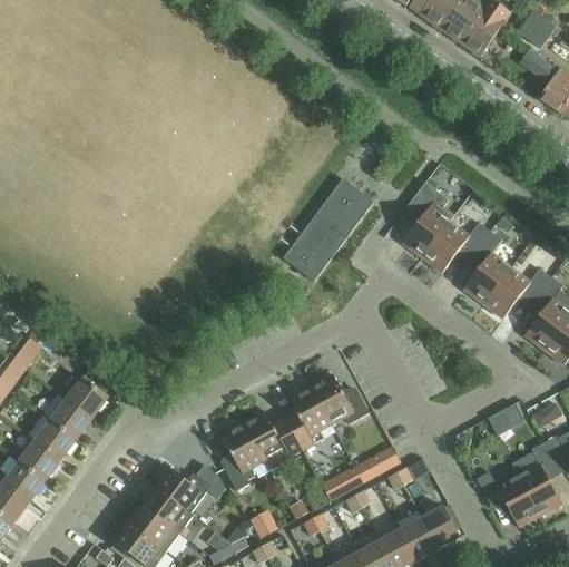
[(419,13),(440,28),(459,0),(412,0),(409,6),(420,12),(419,13)]
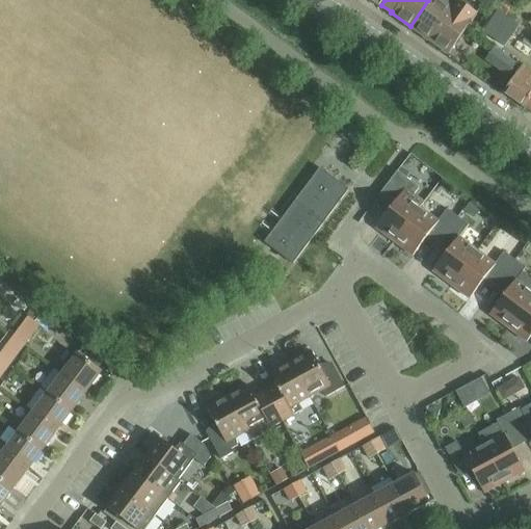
[(428,0),(410,26),(429,38),(456,0),(428,0)]
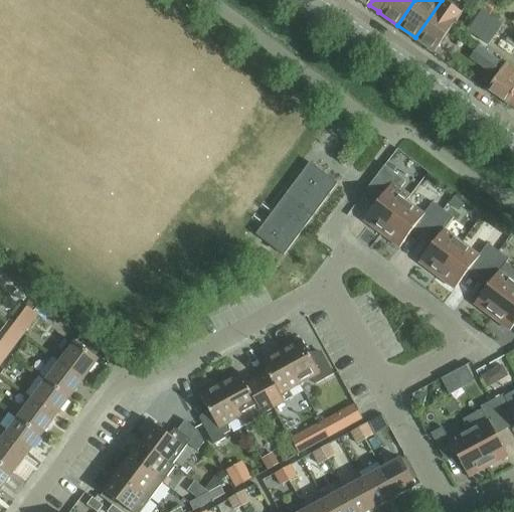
[(460,12),(444,0),(442,0),(415,37),(434,50),(460,12)]
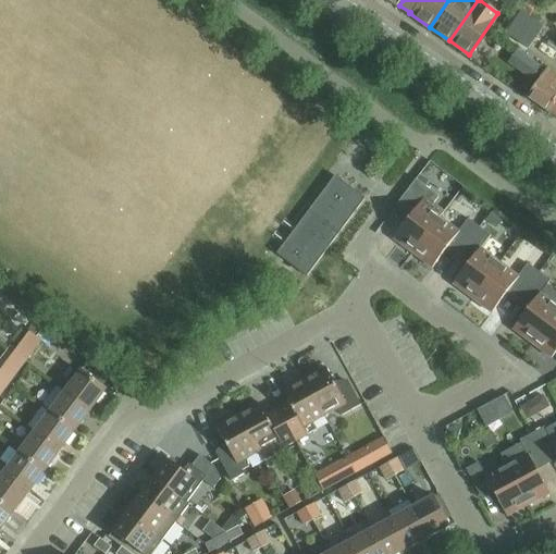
[(520,8),(504,31),(527,47),(543,23),(520,8)]
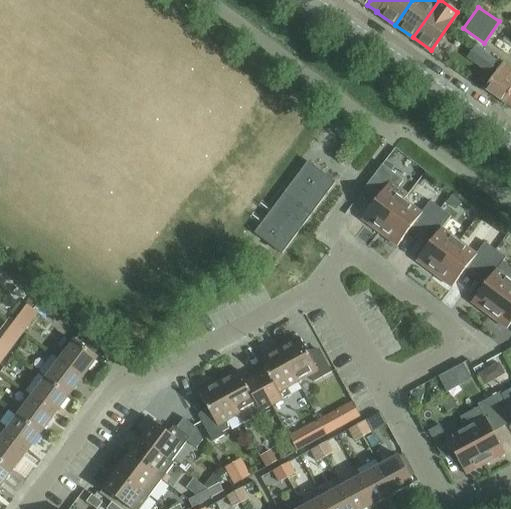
[(483,87),(510,106),(510,65),(502,60),(483,87)]
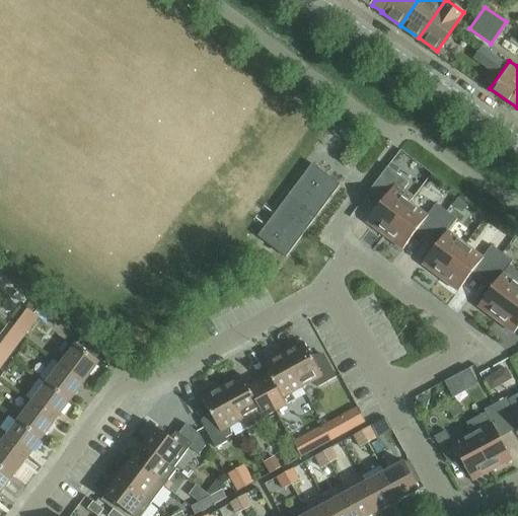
[(384,195),(365,220),(383,233),(409,201),(413,195),(402,188),(408,180),(395,171),(399,165),(391,159),(386,165),(386,164),(371,186),(384,195)]
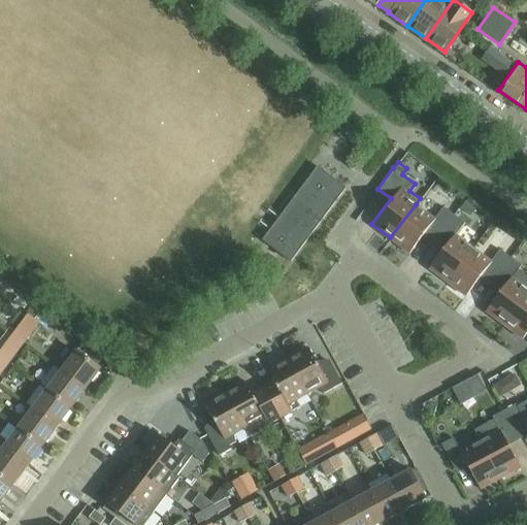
[(318,223),(344,186),(317,164),(289,201),(318,223)]
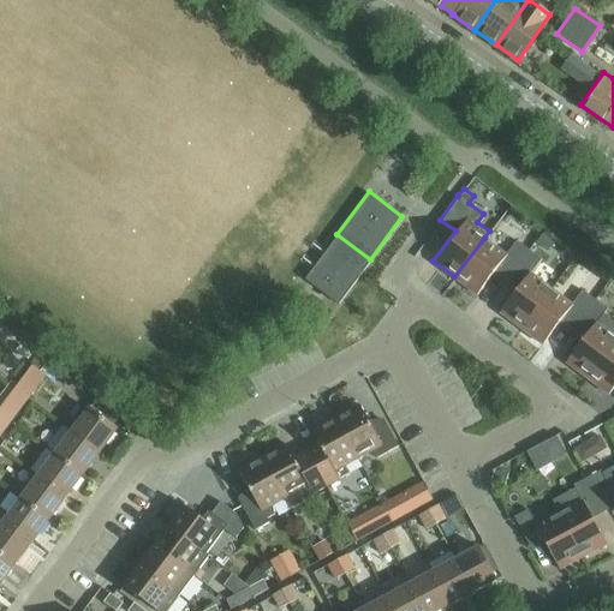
[(544,228),(536,239),(547,249),(555,238),(544,228)]
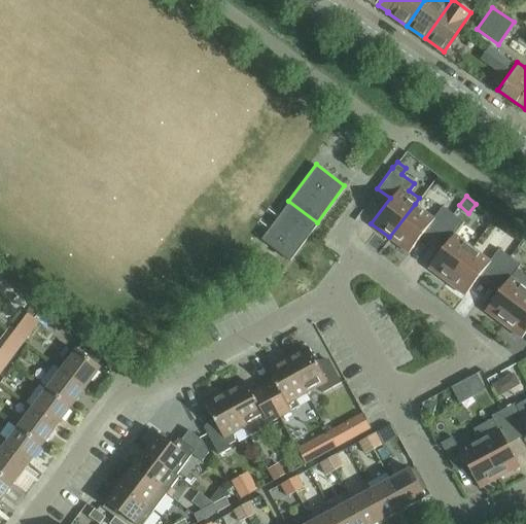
[(260,238),(289,259),(317,222),(288,201),(260,238)]
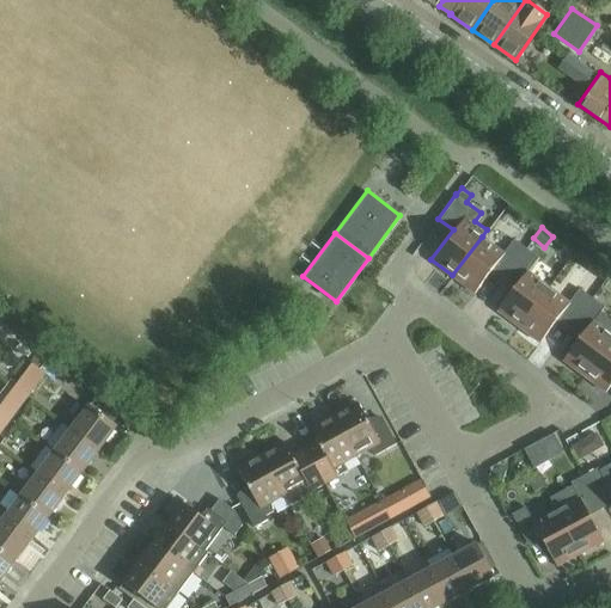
[(482,237),(452,275),(474,292),(495,262),(507,271),(519,256),(525,246),(513,237),(507,246),(502,251),(482,237)]
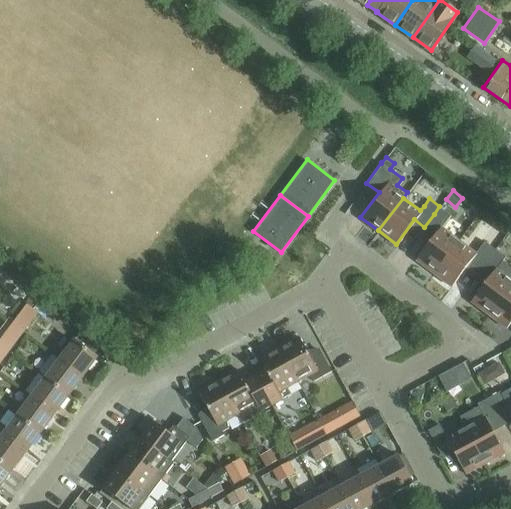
[(434,234),(415,258),(433,272),(458,239),(441,226),(444,221),(450,214),(439,206),(434,214),(424,227),(434,234)]
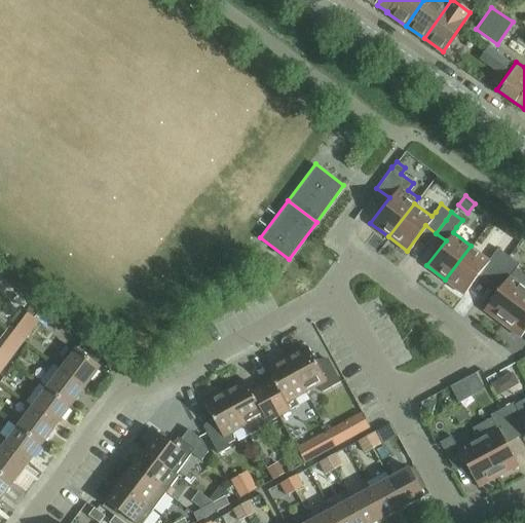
[(471,246),(445,279),(462,293),(485,263),(495,271),(508,255),(497,247),(491,254),(488,259),(471,246)]
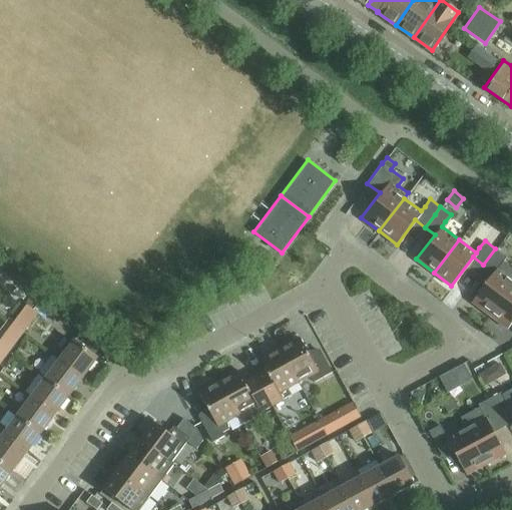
[(490,276),(471,301),(489,314),(511,283),(511,267),(502,261),(505,257),(495,248),(483,265),(480,269),(490,276)]
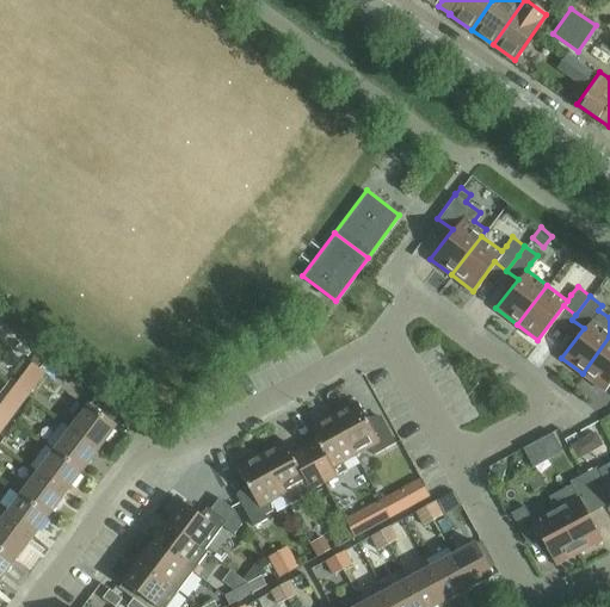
[(609,336),(583,373),(603,390),(609,381),(609,336)]
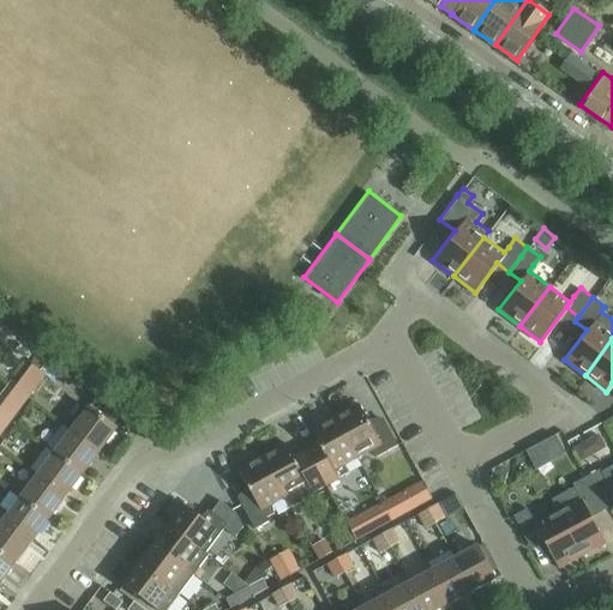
[(38,350),(29,362),(31,364),(38,369),(48,357),(38,350)]
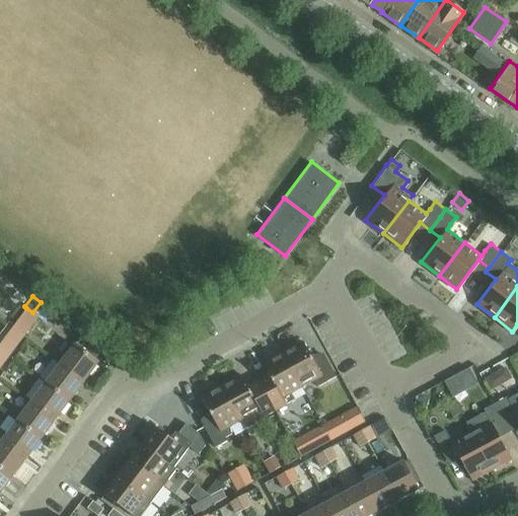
[(29,326),(38,316),(39,315),(47,322),(55,312),(41,302),(32,312),(26,308),(18,318),(29,326)]
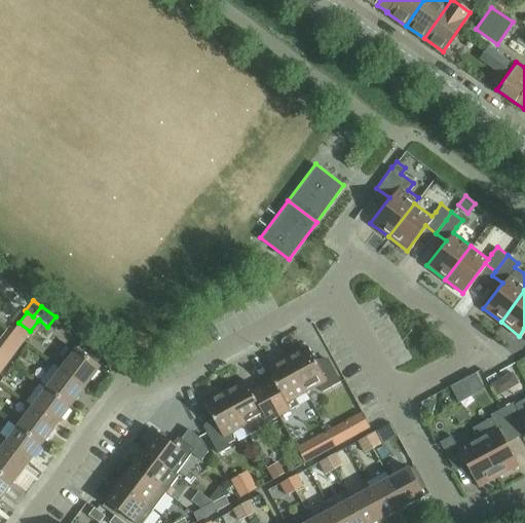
[(23,340),(30,331),(19,323),(11,332),(23,340)]
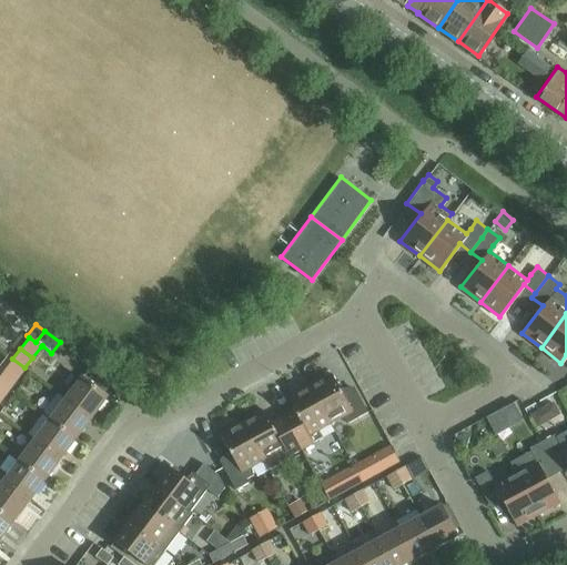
[(17,379),(24,367),(12,359),(4,370),(17,379)]
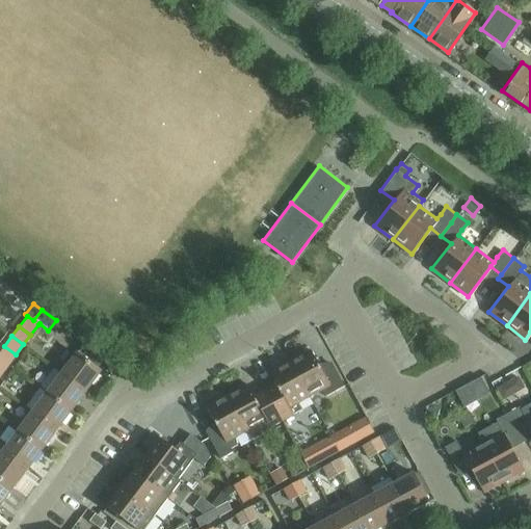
[(0,358),(8,364),(16,354),(4,346),(0,351),(0,358)]
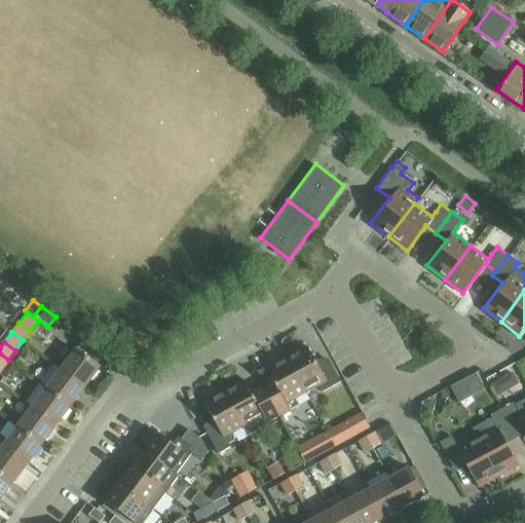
[(286,356),(305,390),(315,384),(322,390),(340,380),(328,359),(317,364),(306,344),(286,356)]
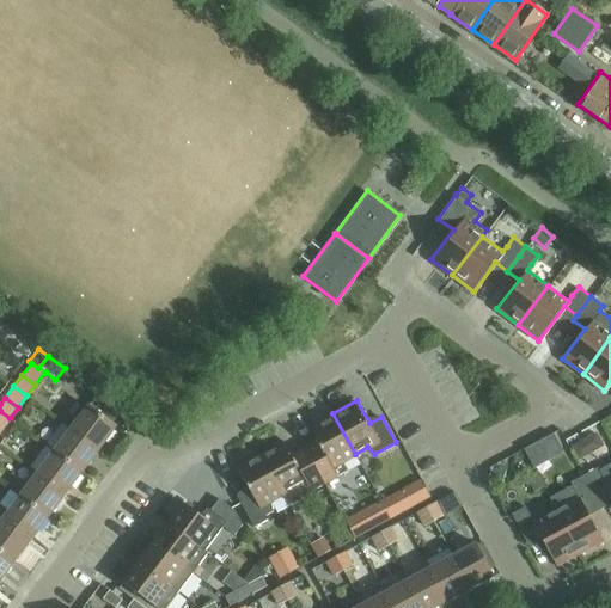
[(97,448),(115,424),(87,405),(71,428),(97,448)]
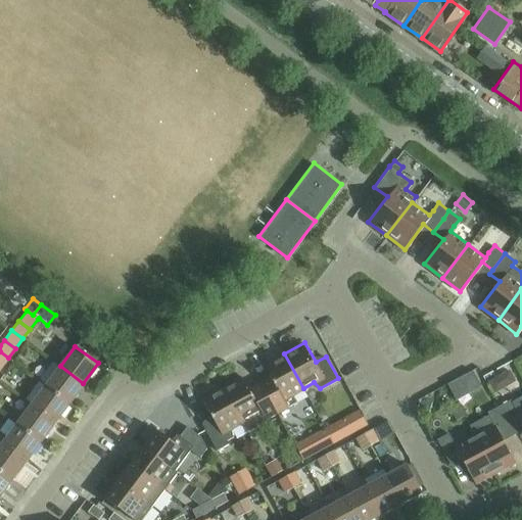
[(0,367),(1,368),(8,358),(0,351),(0,367)]
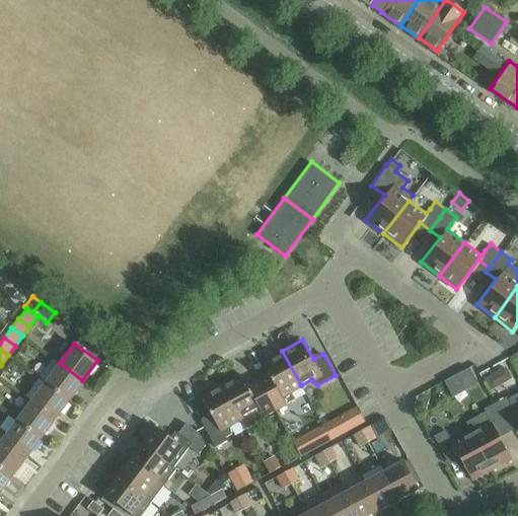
[(257,378),(274,409),(292,398),(290,391),(301,385),(282,351),(262,362),(268,372),(257,378)]
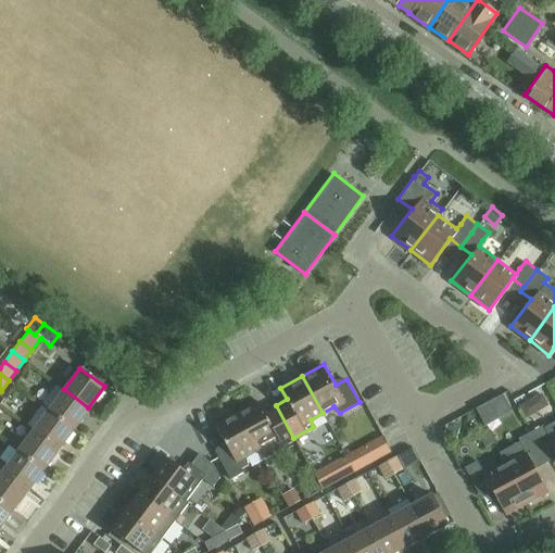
[(73,428),(88,407),(64,389),(49,410),(73,428)]
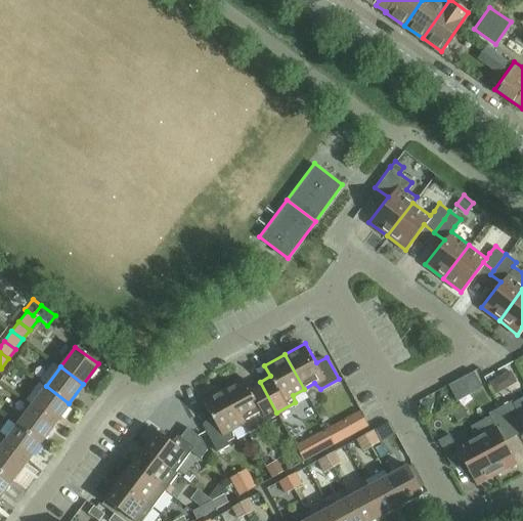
[(510,368),(502,373),(506,382),(510,384),(516,381),(510,368)]
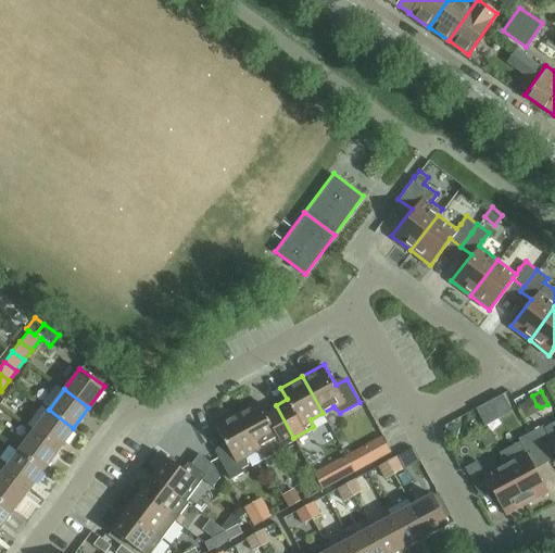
[(257,400),(237,412),(256,449),(262,459),(284,447),(281,444),(293,438),(281,415),(276,405),(264,412),(257,400)]
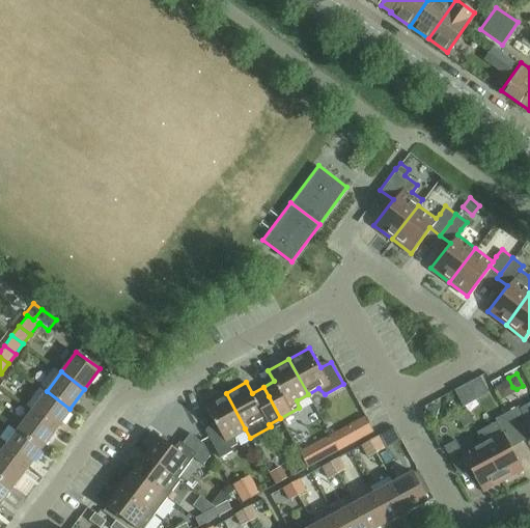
[(55,427),(70,409),(47,391),(32,411),(55,427)]
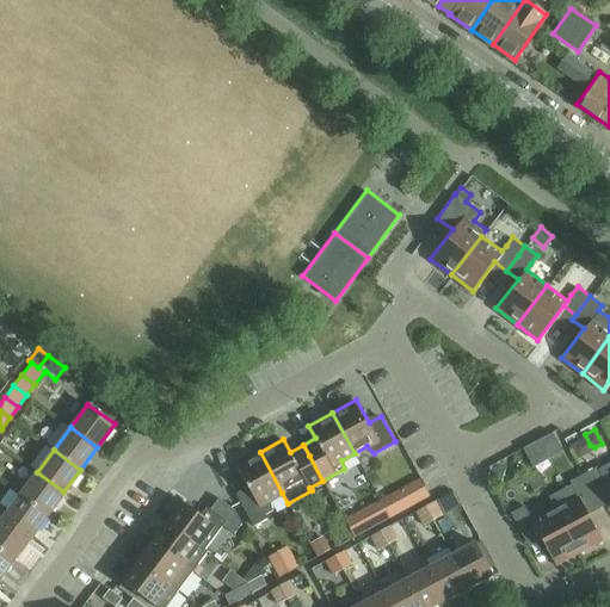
[(282,493),(260,452),(236,465),(250,488),(236,495),(252,524),(266,516),(264,513),(272,508),(270,500),(282,493)]
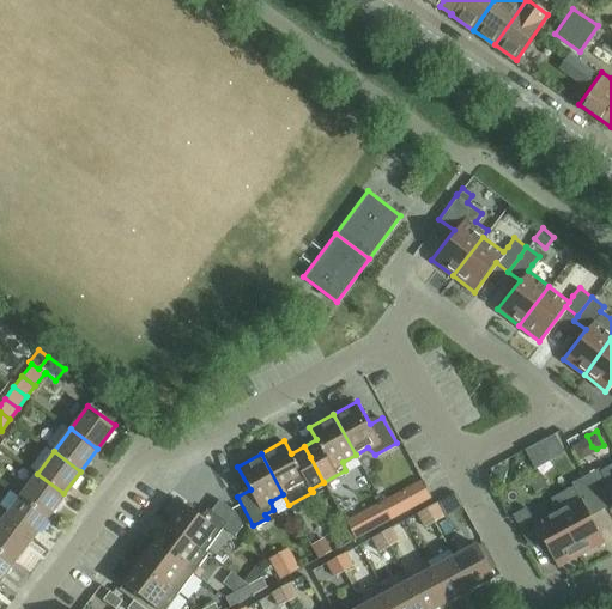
[(585,474),(599,500),(611,494),(611,462),(599,469),(598,467),(585,474)]
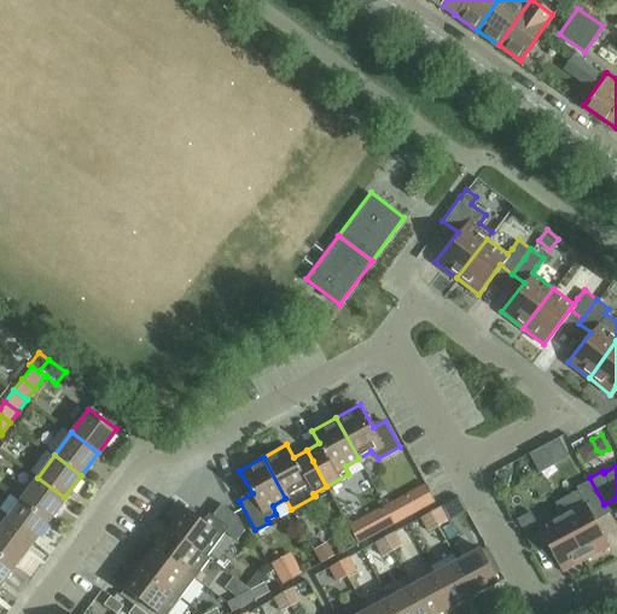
[(495,469),(492,484),(506,487),(510,473),(495,469)]
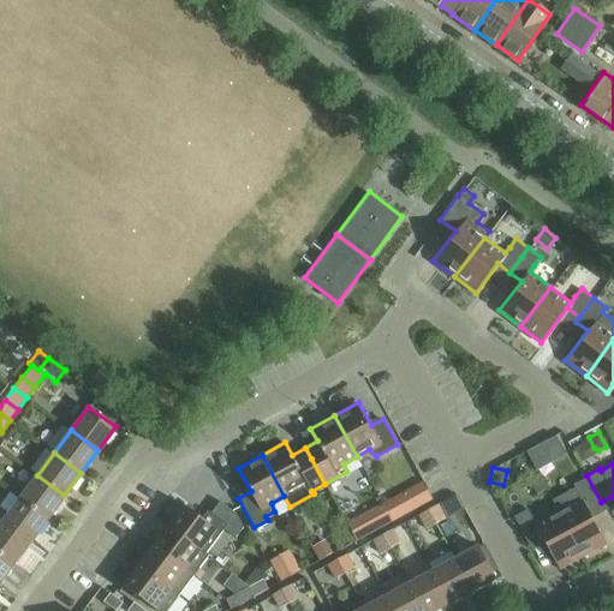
[(47,517),(64,495),(37,475),(21,498),(47,517)]
